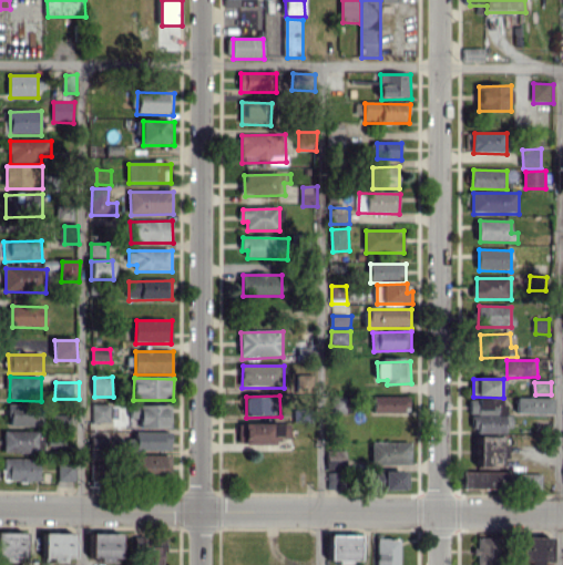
[(411,398),(375,397),(375,413),(411,414),(411,398)]
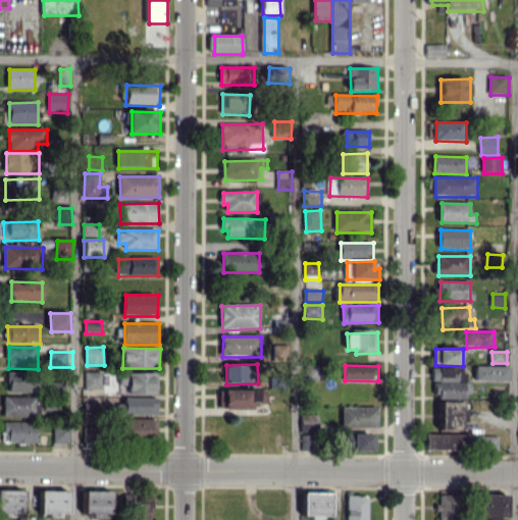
[(434,367),(434,382),(466,382),(467,368),(434,367)]
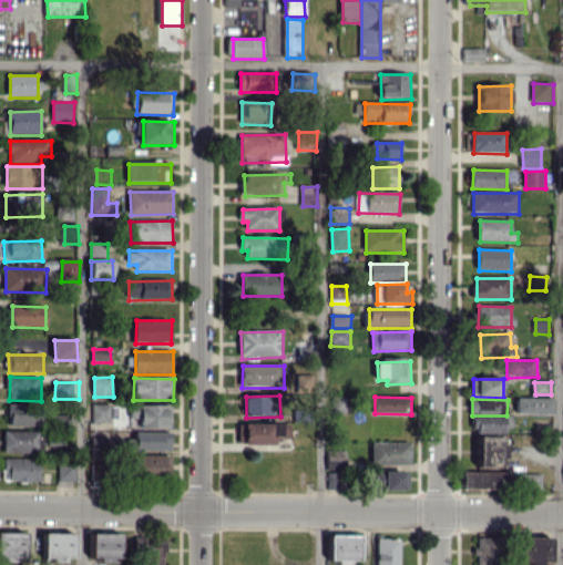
[(555,415),(556,400),(519,399),(519,414),(555,415)]
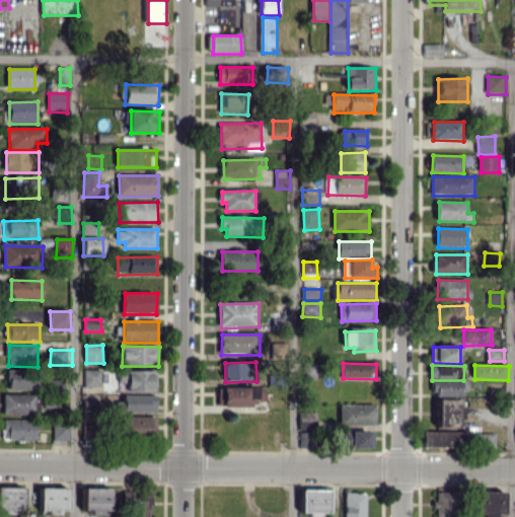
[(10,391),(42,390),(41,371),(9,372),(10,391)]
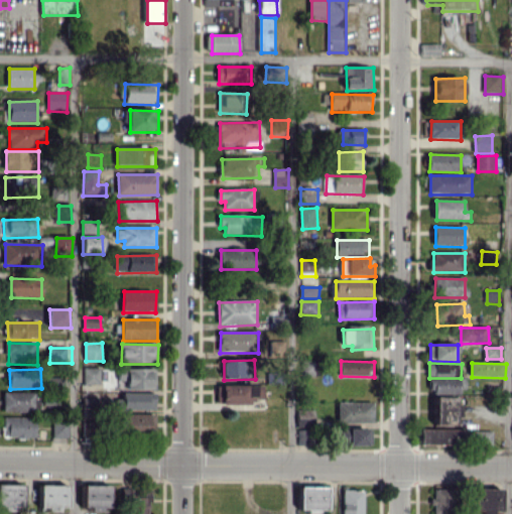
[(85,385),(102,386),(102,369),(86,369),(85,385)]
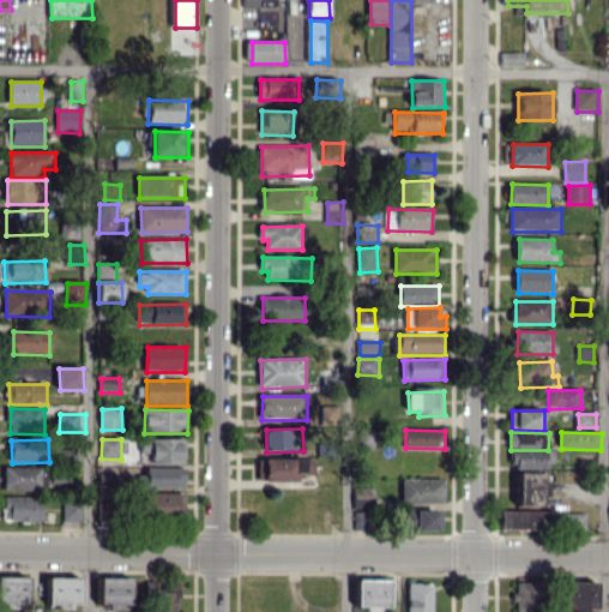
[(186,465),(186,439),(149,439),(149,465),(186,465)]
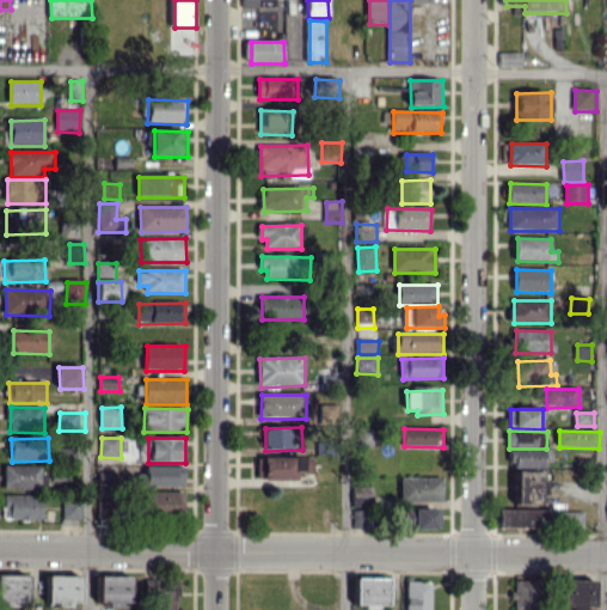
[(547,450),(514,451),(514,469),(547,468),(547,450)]
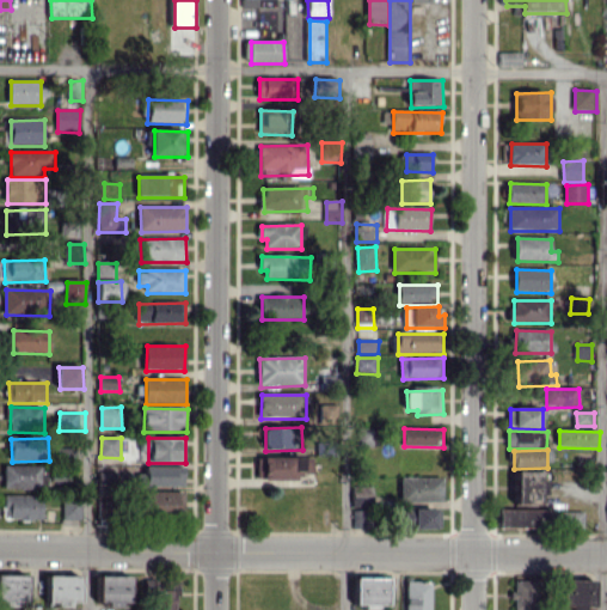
[(298,481),(298,474),(314,473),(314,458),(259,459),(259,482),(298,481)]
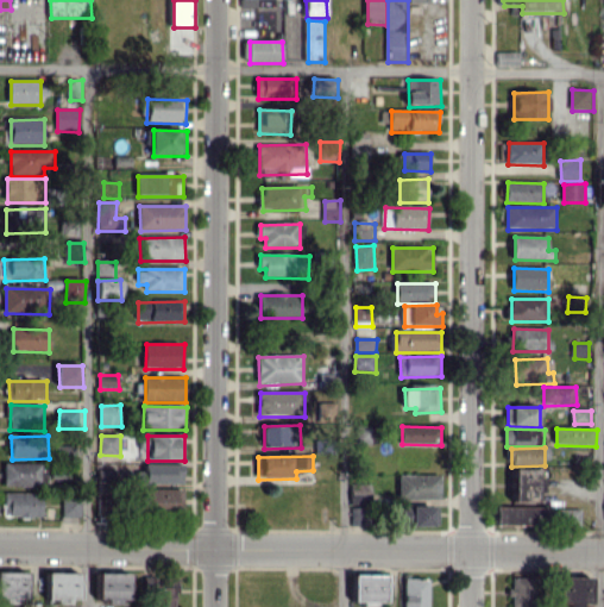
[(46,464),(6,464),(6,488),(46,488),(46,464)]
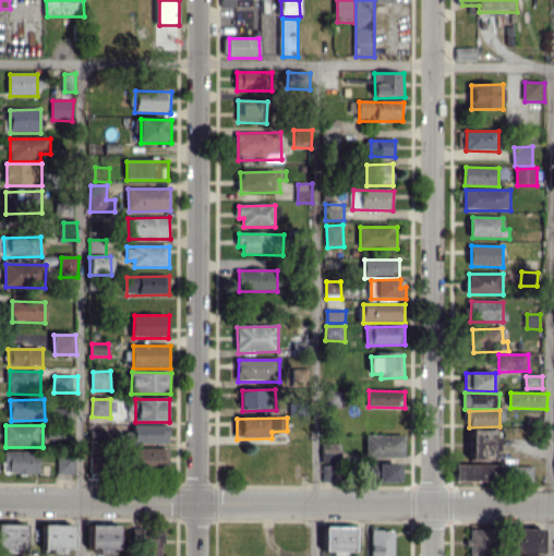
[(170,426),(134,426),(134,444),(169,445),(170,426)]
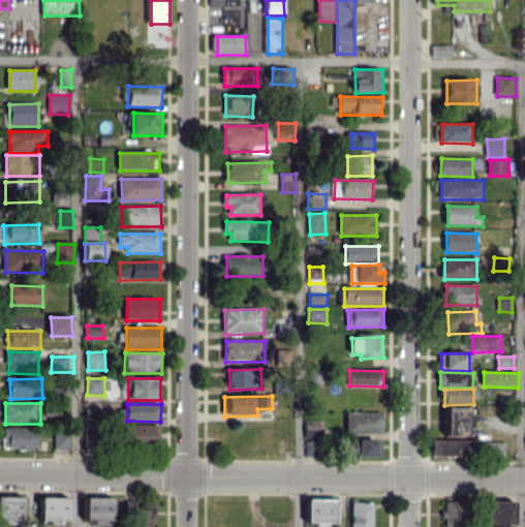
[(469,437),(469,428),(472,428),(472,408),(448,408),(448,436),(469,437)]
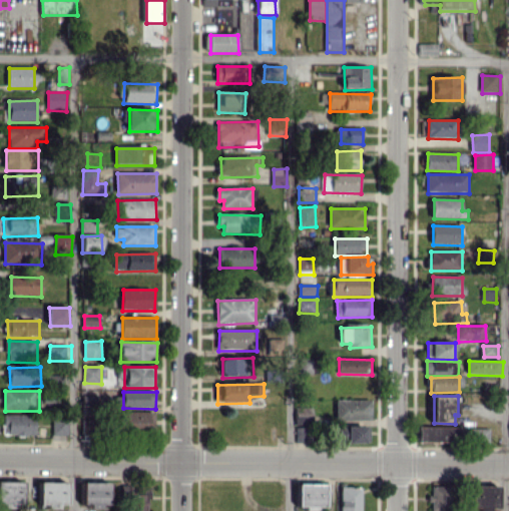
[(373,401),(338,402),(339,425),(374,424),(373,401)]
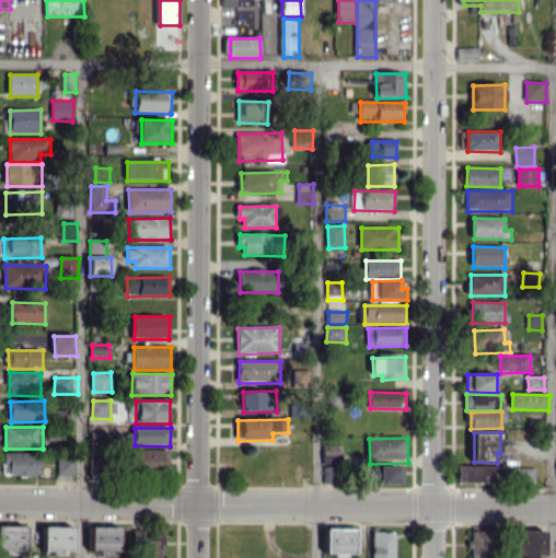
[(325,465),(344,464),(343,446),(325,446),(325,465)]
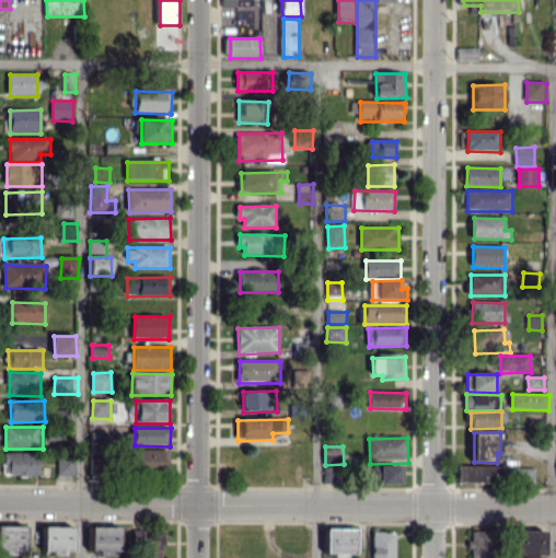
[(171,452),(132,451),(132,473),(170,474),(171,452)]
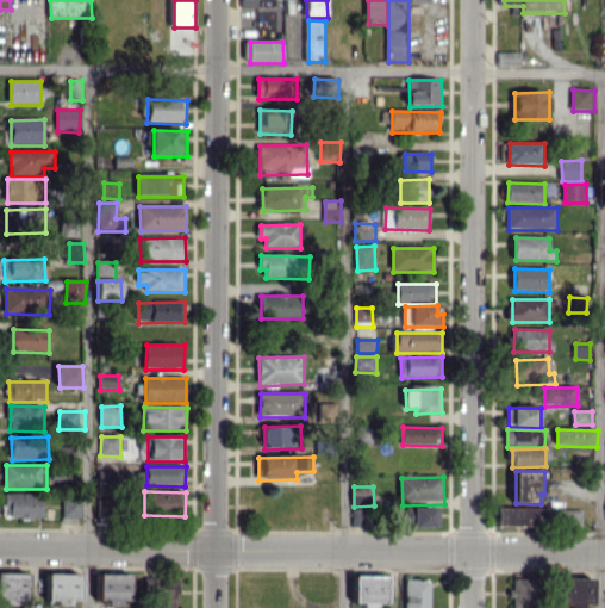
[(43,496),(6,496),(6,520),(43,520),(43,496)]
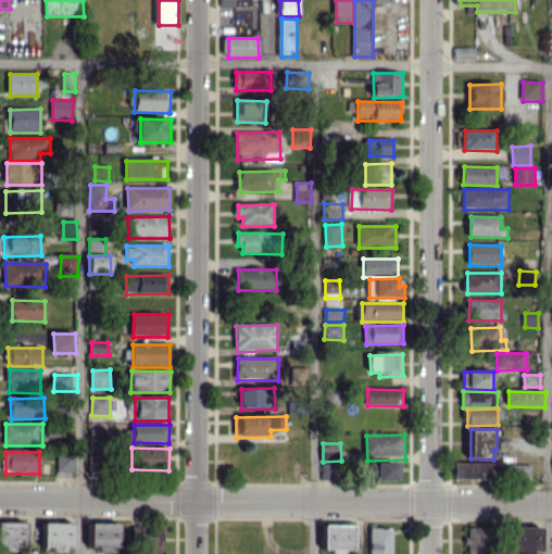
[(91,473),(107,473),(107,456),(91,456),(91,473)]
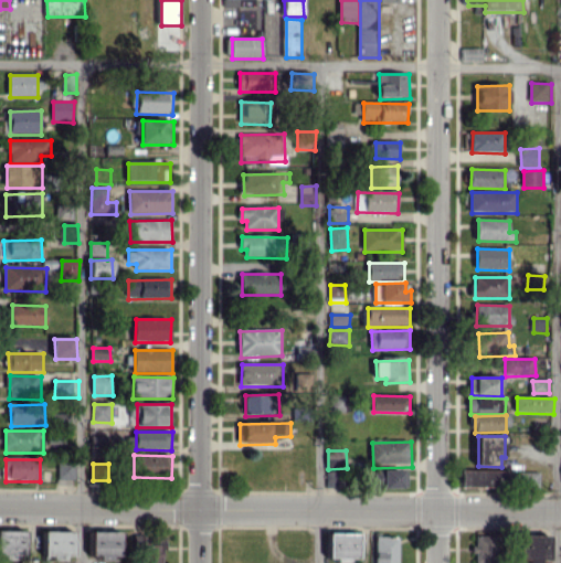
[(60,480),(77,480),(77,465),(60,465),(60,480)]
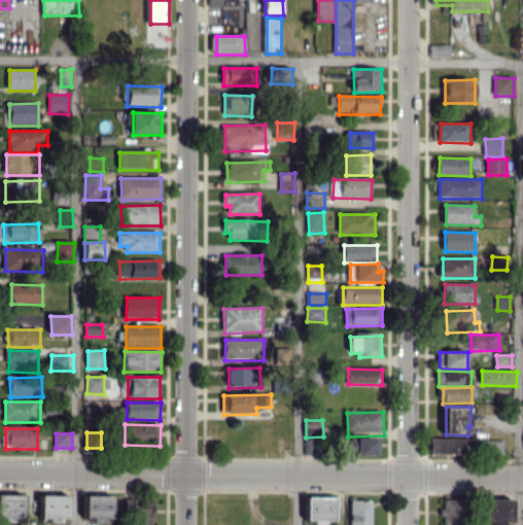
[(348,456),(377,456),(377,440),(349,439),(348,456)]
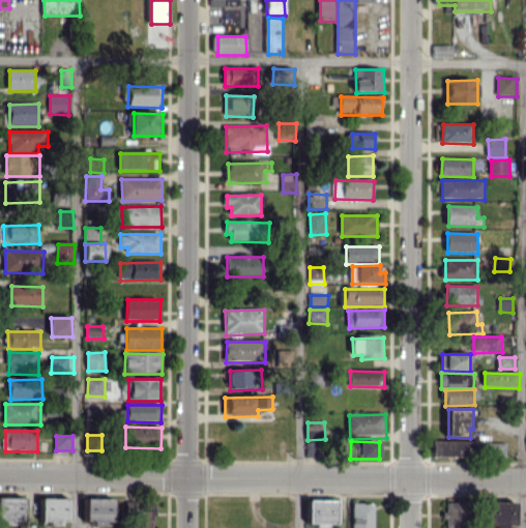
[(434,457),(477,458),(478,443),(435,442),(434,457)]
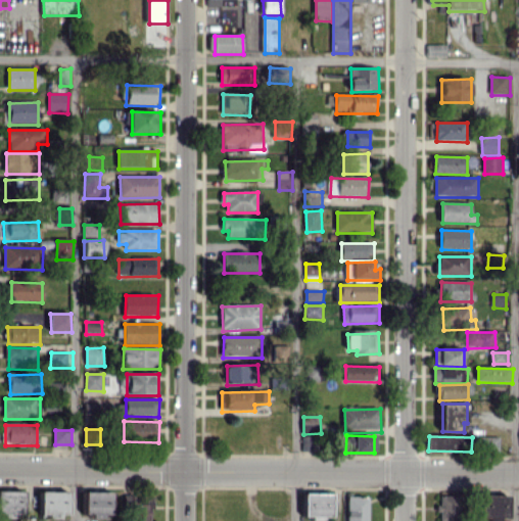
[(304,453),(319,453),(319,438),(305,437),(304,453)]
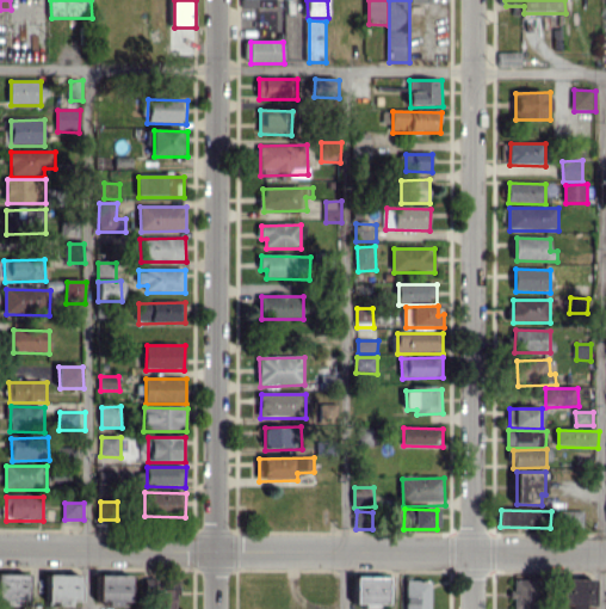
[(586,512),(562,512),(562,529),(586,529),(586,512)]
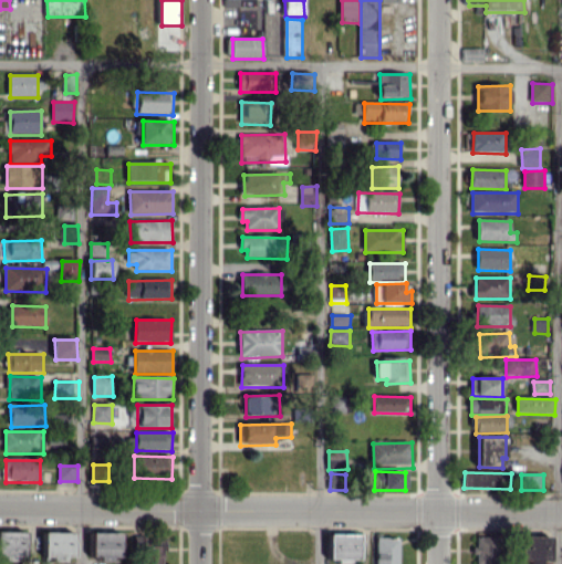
[(28,532),(0,532),(0,560),(28,560),(28,532)]
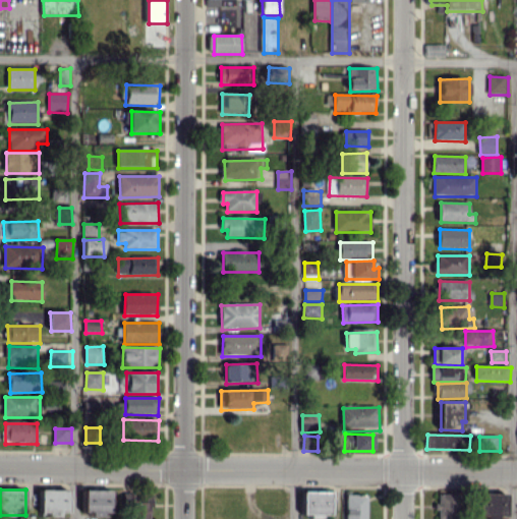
[(70,492),(42,491),(41,515),(69,516),(70,492)]
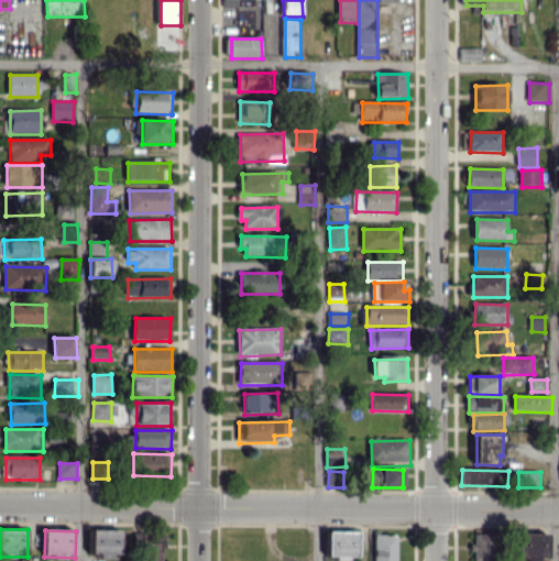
[(121,556),(122,531),(92,530),(92,554),(100,554),(100,560),(113,560),(113,554),(121,556)]
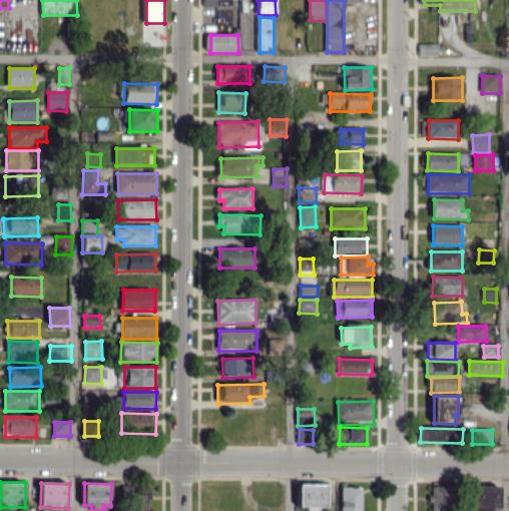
[(300,510),(327,510),(327,486),(300,485),(300,510)]
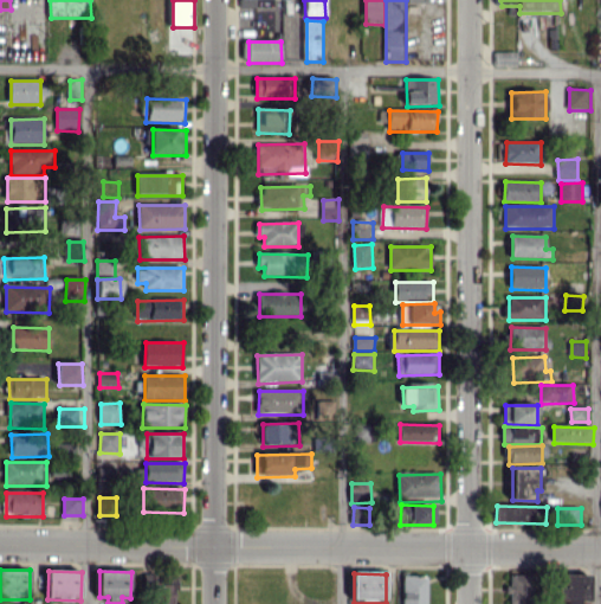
[(178,603),(178,574),(150,576),(150,603),(178,603)]
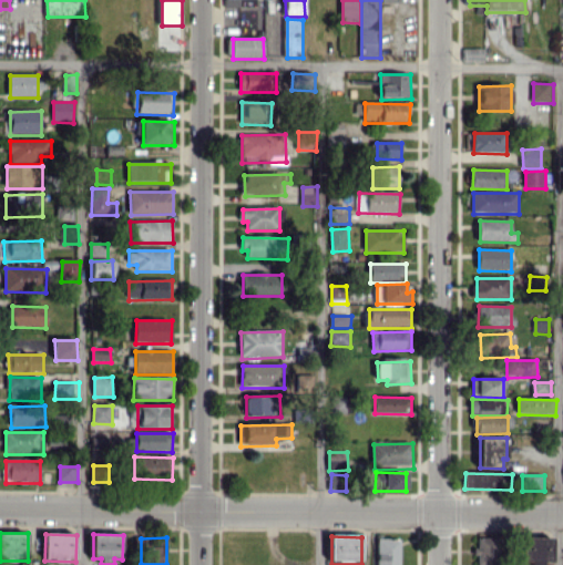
[(501,564),(502,540),(479,538),(479,564),(501,564)]
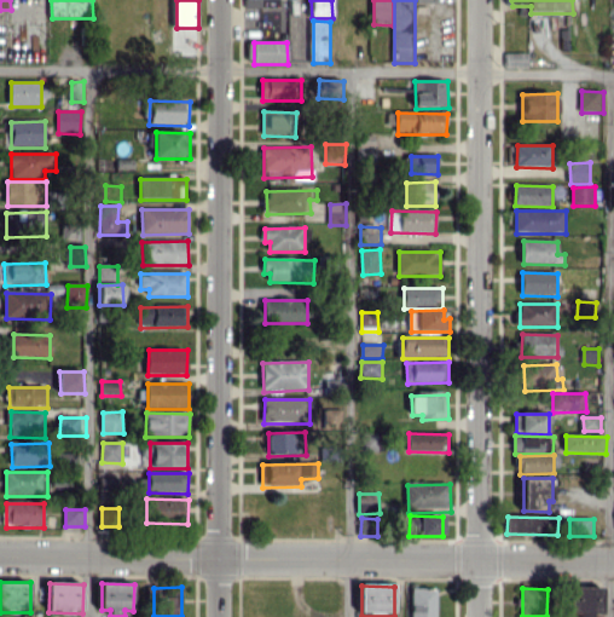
[(604,616),(603,588),(573,588),(574,616),(604,616)]
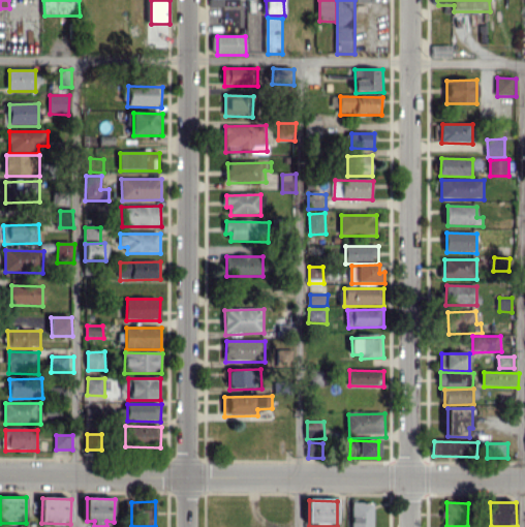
[(375,526),(376,503),(352,503),(351,526),(375,526)]
